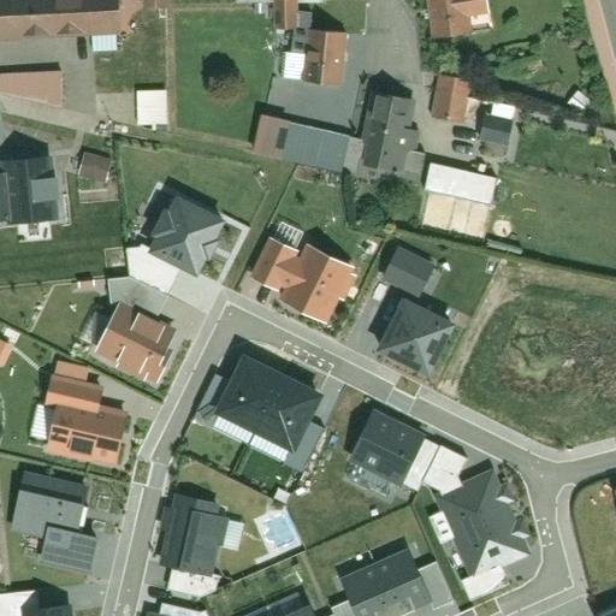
[(0,0),(0,41),(24,40),(24,37),(119,33),(117,0),(0,0)]
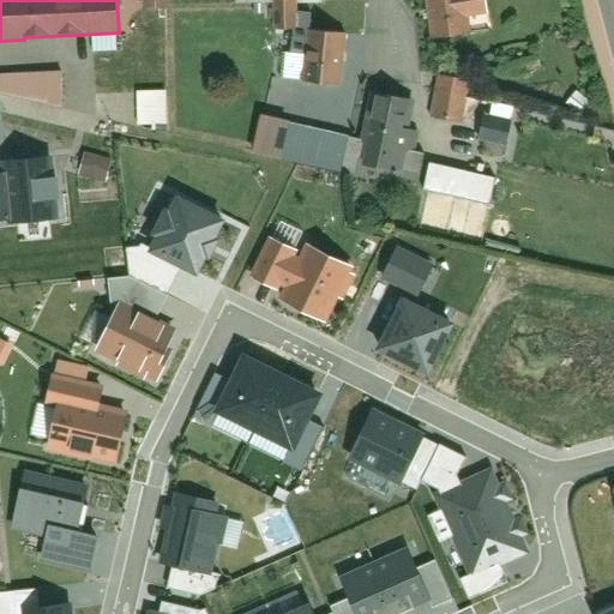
[(485,0),(428,0),(432,43),(468,41),(468,20),(487,18),(485,0)]
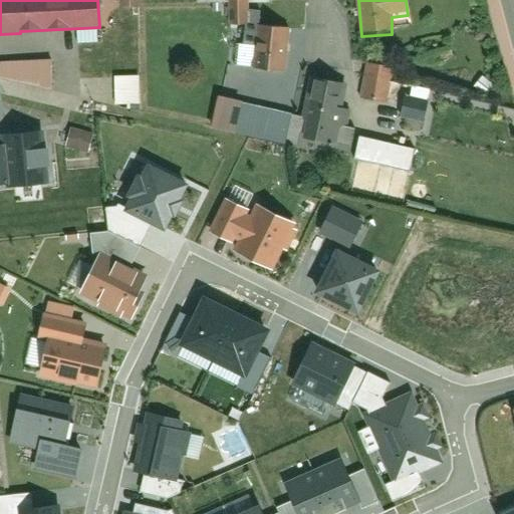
[(281,30),(259,29),(256,72),(277,74),(281,30)]
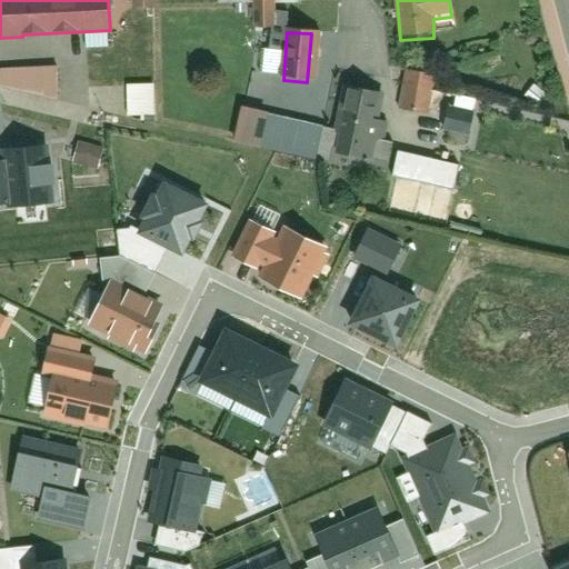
[(435,80),(409,73),(401,108),(426,115),(435,80)]
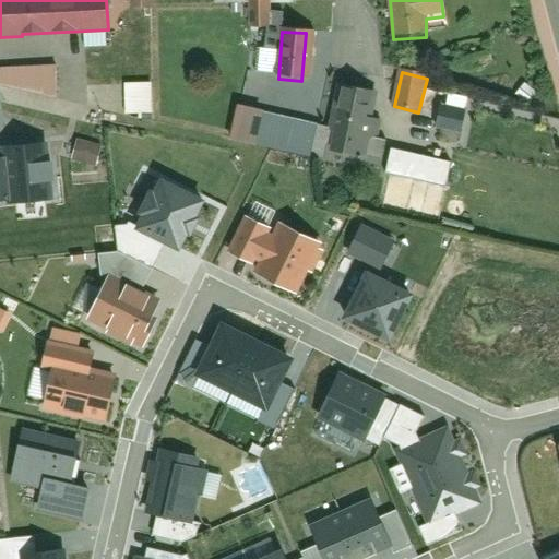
[(372,97),(341,92),(331,155),(361,161),(372,97)]
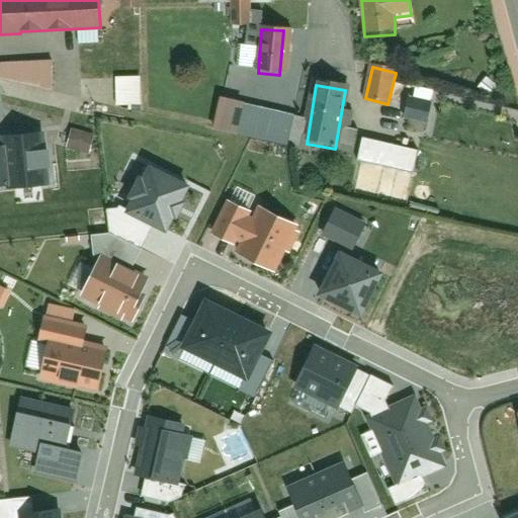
[(44,137),(7,139),(10,188),(48,185),(44,137)]
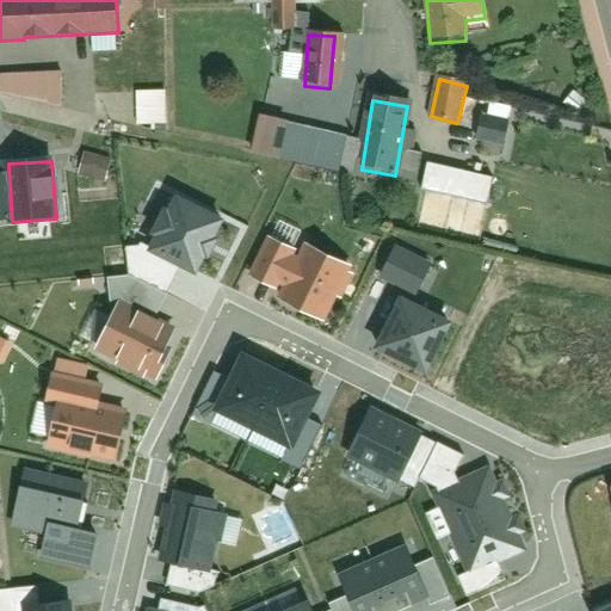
[(513,177),(466,167),(460,198),(508,209),(513,177)]
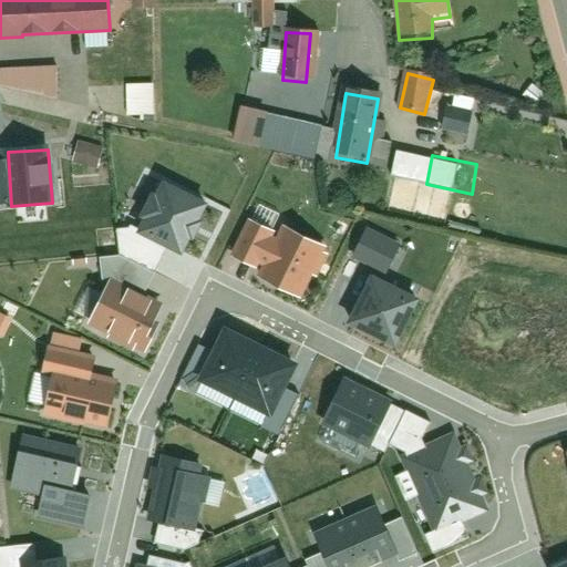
[(205,204),(160,183),(135,235),(181,256),(205,204)]
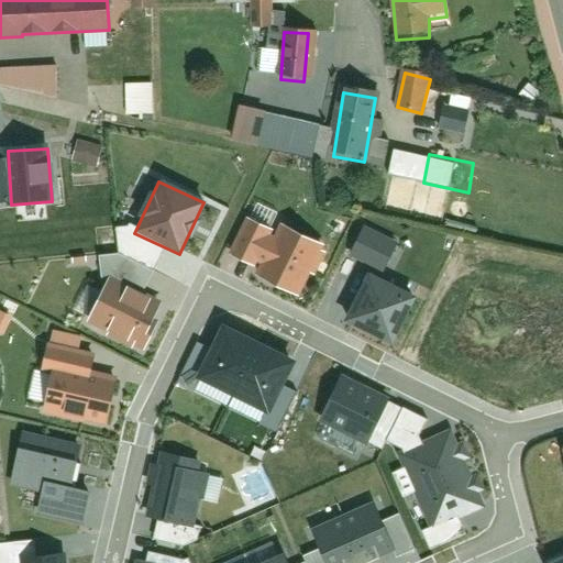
[(272,230),(247,218),(229,257),(254,268),(272,230)]
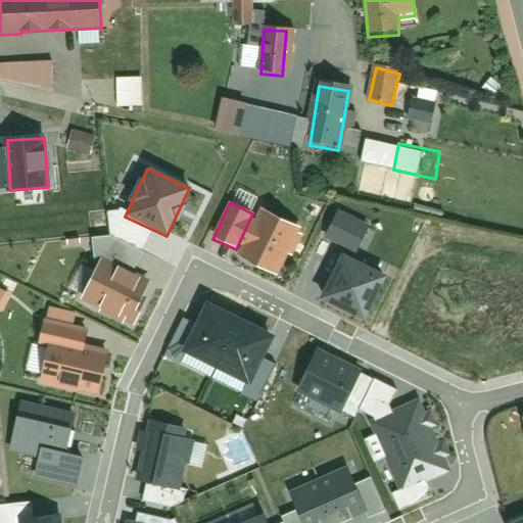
[(299,229),(262,210),(238,257),(276,277),(299,229)]
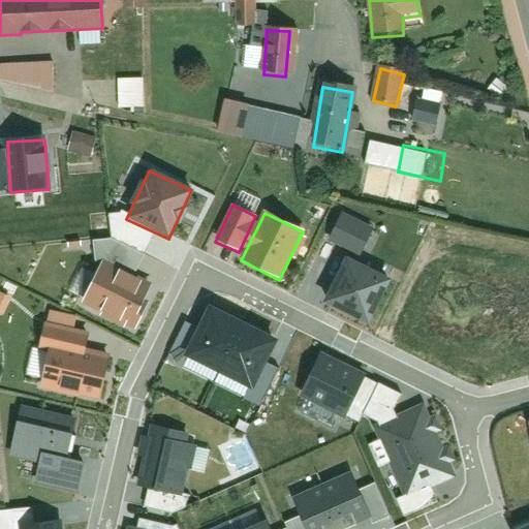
[(390,281),(345,260),(325,303),(370,323),(390,281)]
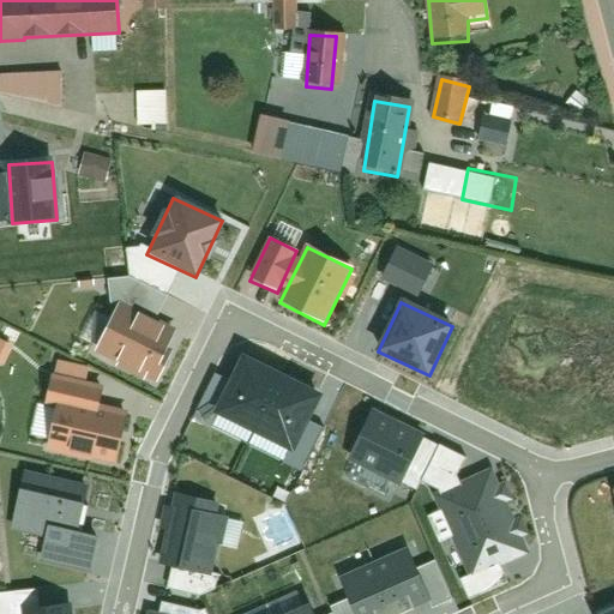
[(119,305),(94,351),(156,384),(169,360),(164,357),(176,335),(119,305)]
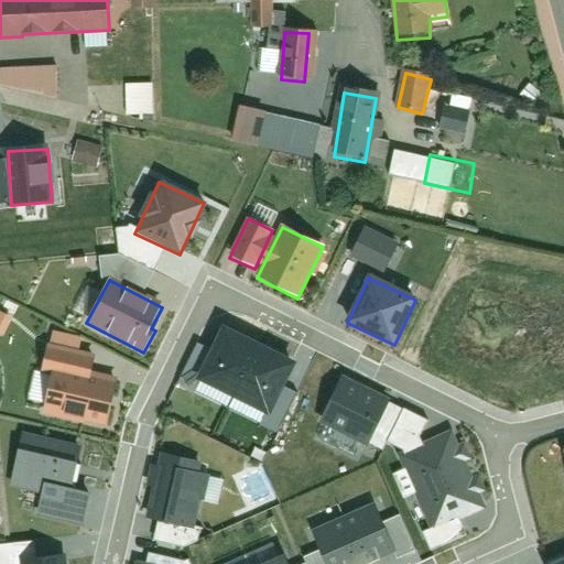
[(225,326),(198,380),(268,414),(294,360),(225,326)]
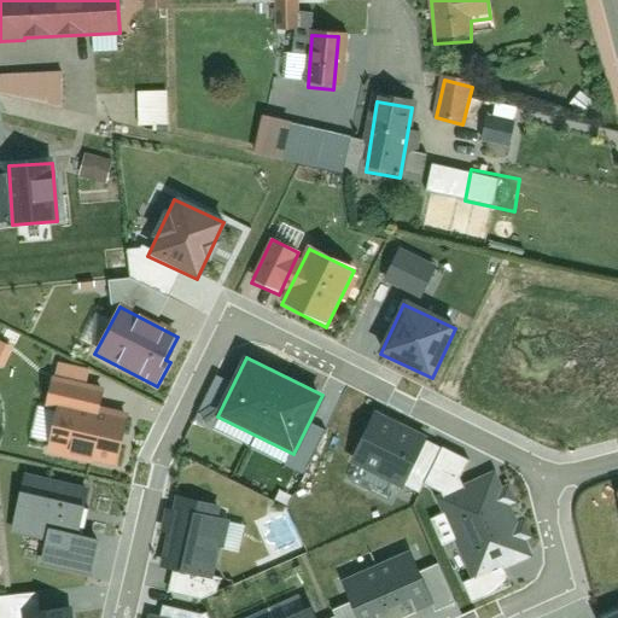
[(51,458),(88,466),(91,460),(116,466),(127,421),(63,407),(51,458)]
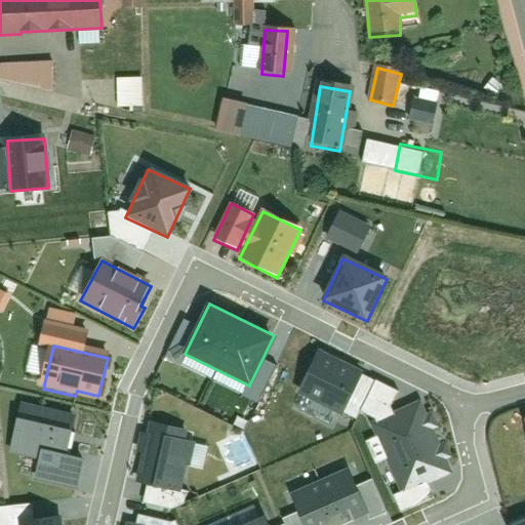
[(362,373),(316,351),(295,393),(341,415),(362,373)]
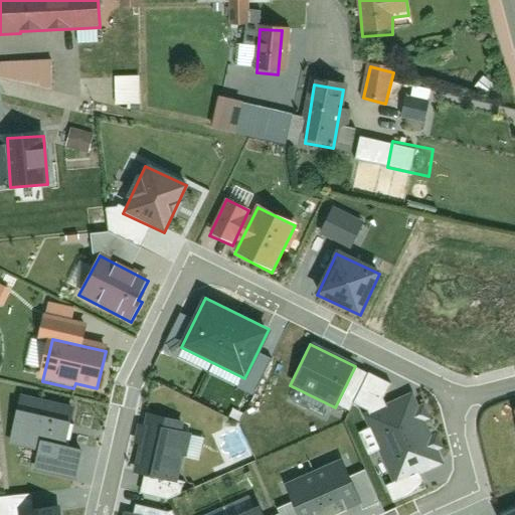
[(412,397),(366,416),(393,483),(440,464),(412,397)]
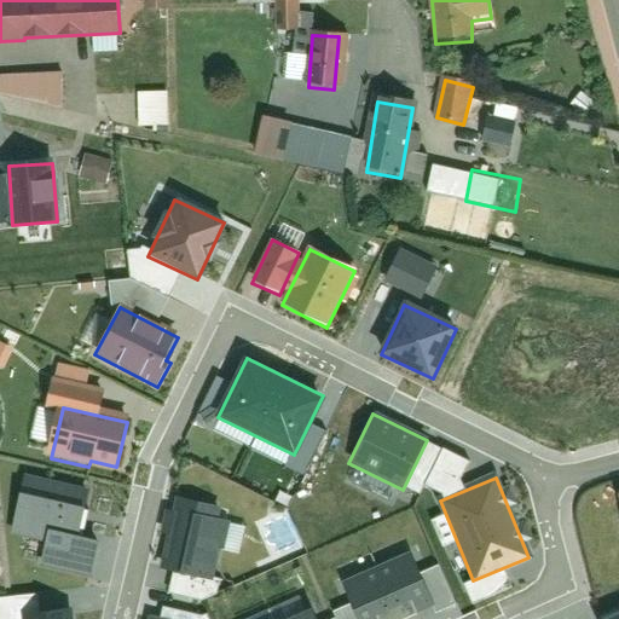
[(11,530),(45,538),(39,565),(91,576),(98,543),(76,538),(87,493),(23,479),(11,530)]
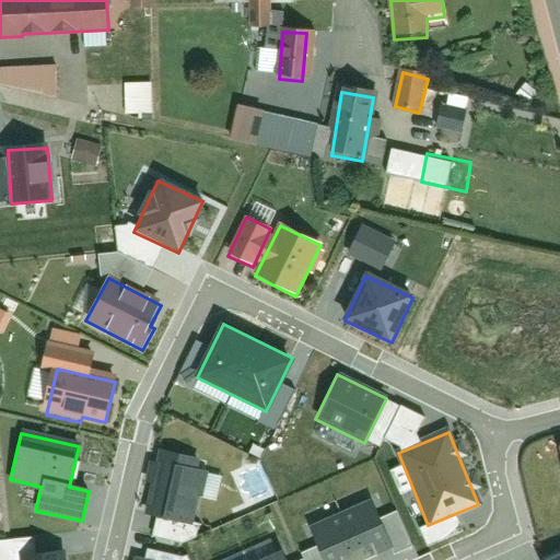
[(209,459),(159,450),(146,516),(196,525),(209,459)]
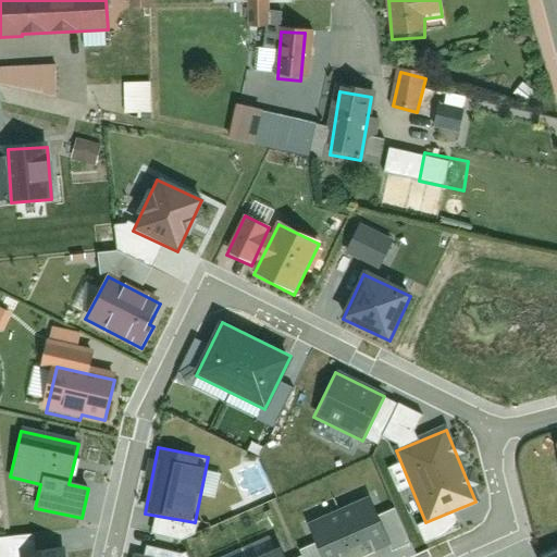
[(370,498),(309,525),(323,556),(367,556),(392,546),(370,498)]
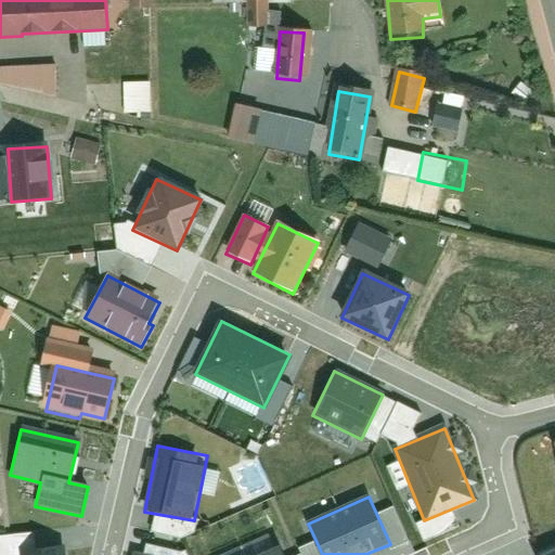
[(65,554),(64,545),(18,550),(18,554),(65,554)]
